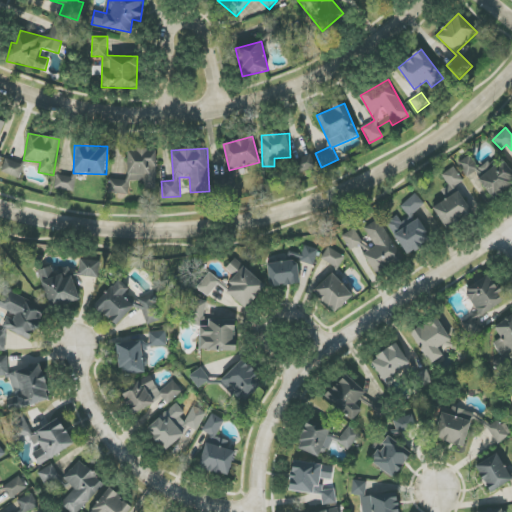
[(156,189),(157,151),(129,150),(128,180),(109,179),(109,193),(129,194),(129,180),(143,181),(143,189),(156,189)]
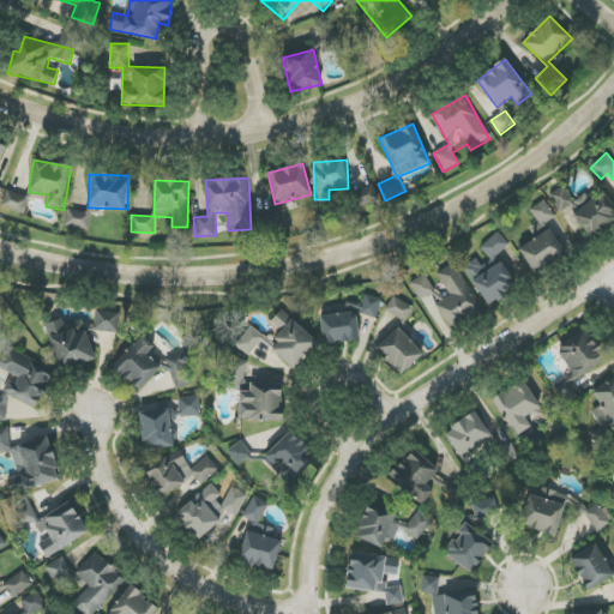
[(613,205),(603,192),(591,200),(587,193),(573,203),(564,187),(549,197),(561,214),(569,208),(591,238),(613,221),(613,205)]
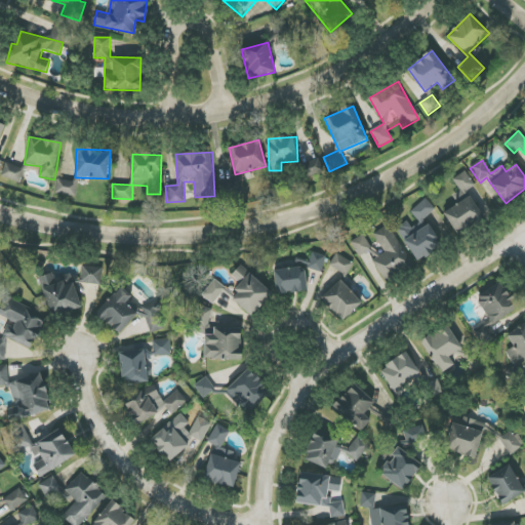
[(1,176),(21,184),(26,169),(6,162),(1,176)]
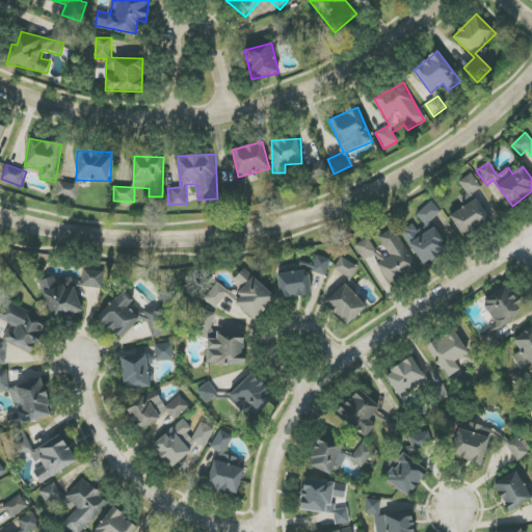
[(79,198),(80,179),(75,179),(75,183),(58,182),(57,197),(79,198)]
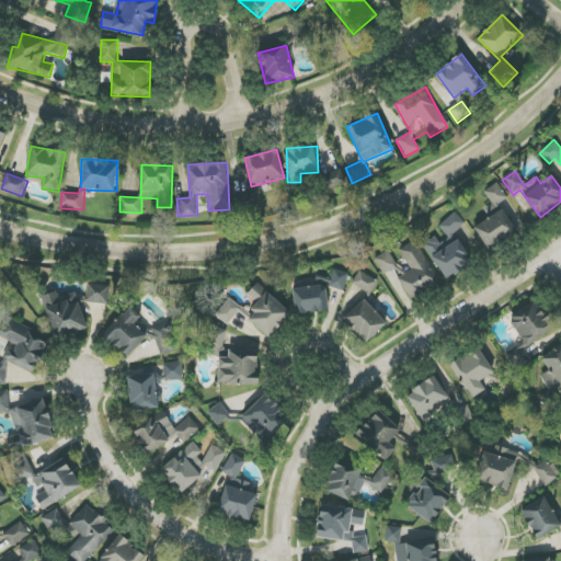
[(238,212),(256,209),(254,194),(236,197),(238,212)]
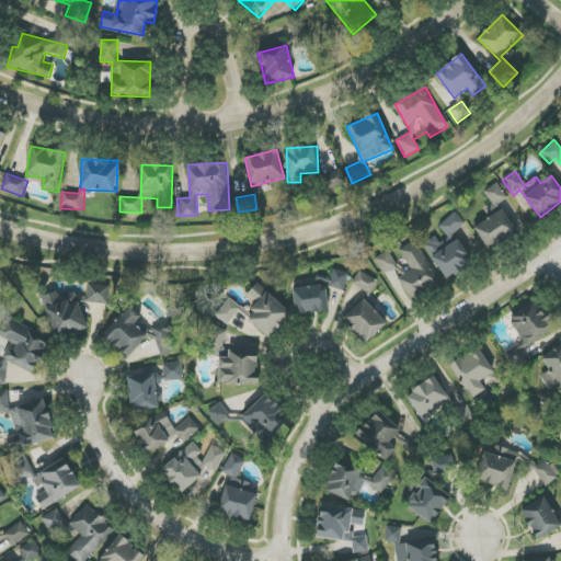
[(474,226),(487,249),(516,233),(504,210),(474,226)]
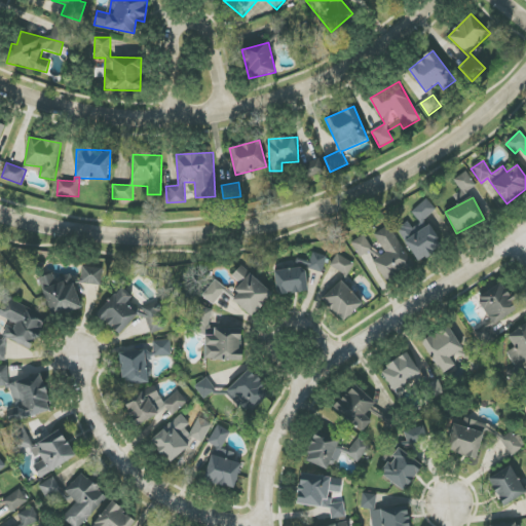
[(421,223),(437,210),(426,198),(412,212),(421,223)]
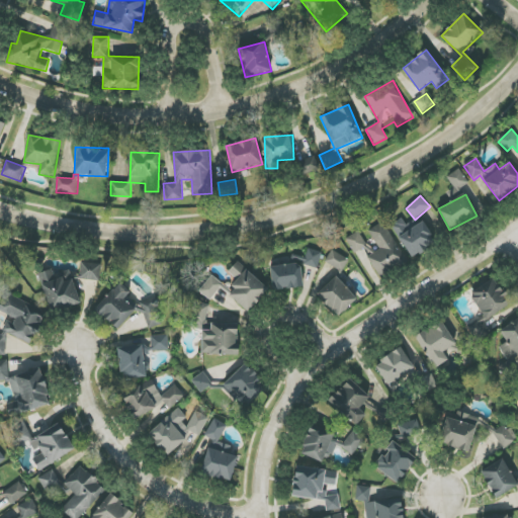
[(412,258),(437,242),(423,221),(411,230),(403,218),(391,226),(412,258)]
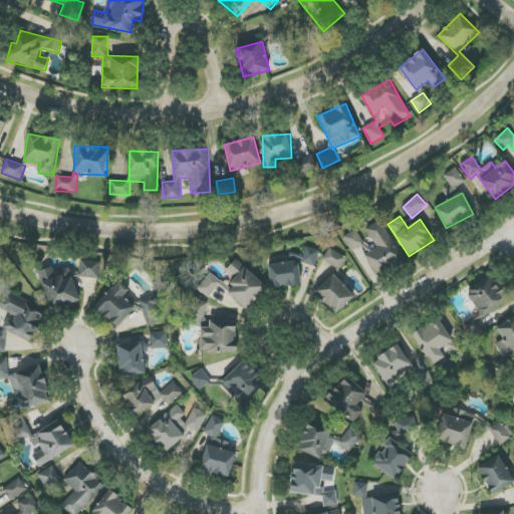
[(365,228),(376,248),(369,252),(356,229),(343,237),(351,252),(363,245),(367,254),(365,255),(376,274),(403,259),(380,220),(365,228)]
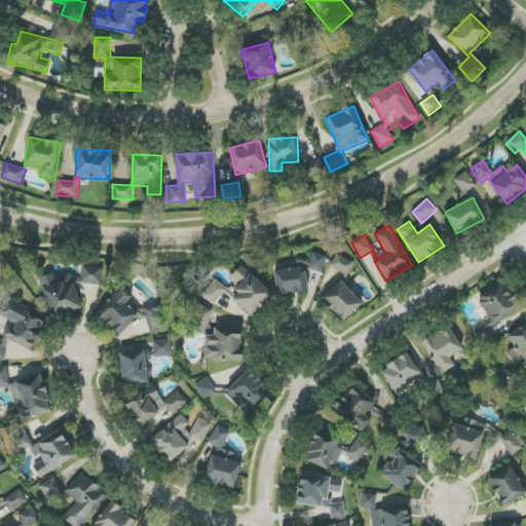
[(327,256),(312,253),(308,269),(323,272),(327,256)]
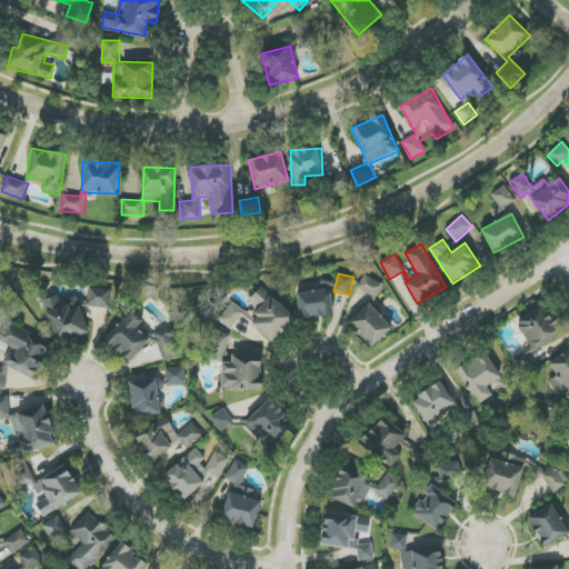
[(357,287),(376,299),(383,286),(365,275),(357,287)]
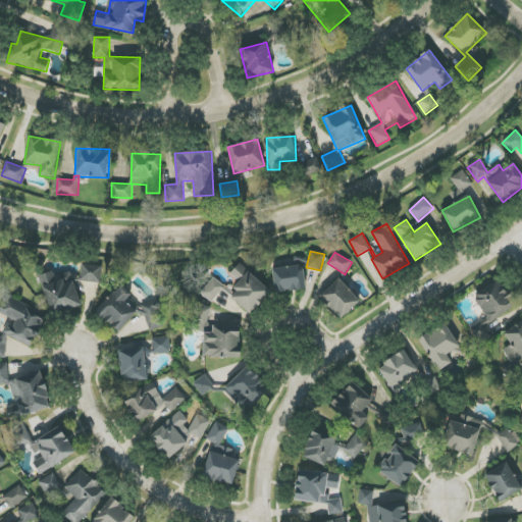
[(230,274),(241,283),(229,295),(250,315),(271,293),(241,263),(230,274)]
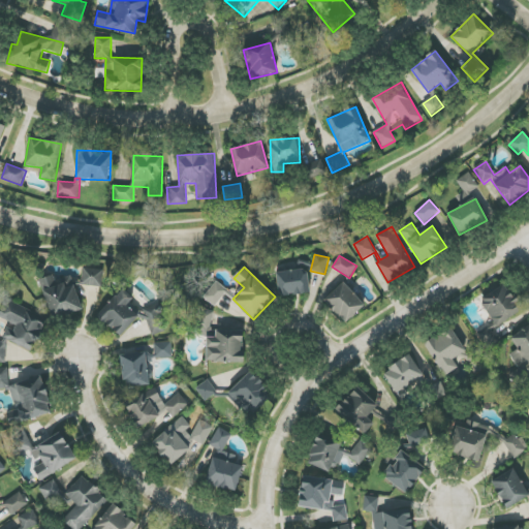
[(82,286),(101,286),(102,270),(83,269),(82,286)]
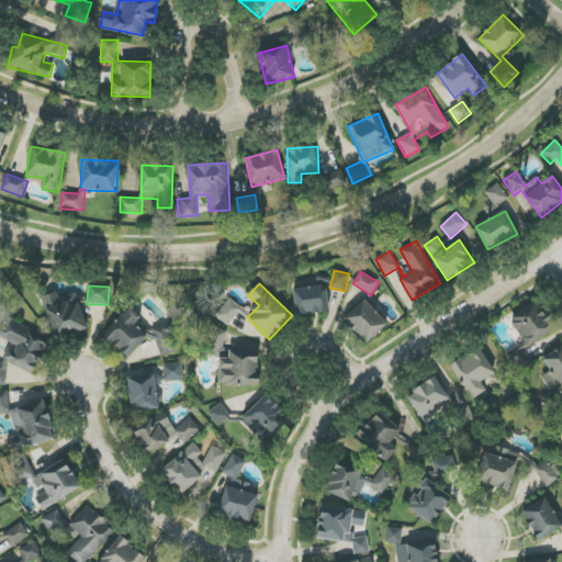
[(296,315),(329,313),(327,287),(294,289),(296,315)]
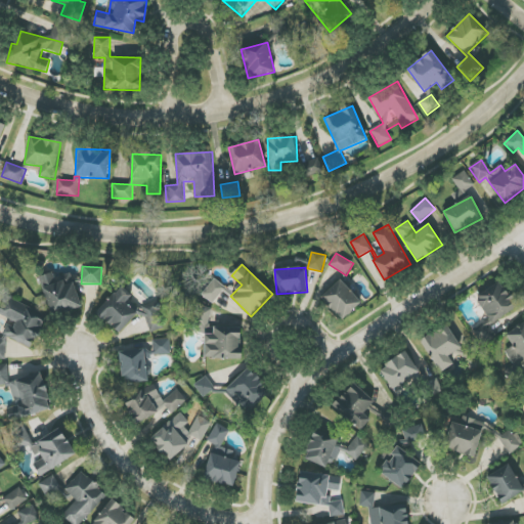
[(40,277),(55,317),(83,306),(70,273),(56,278),(53,272),(40,277)]
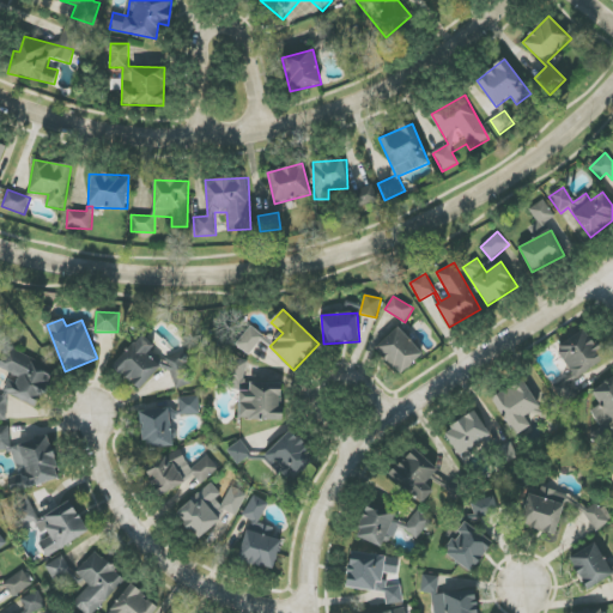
[(236,345),(249,354),(263,337),(252,326),(236,345)]
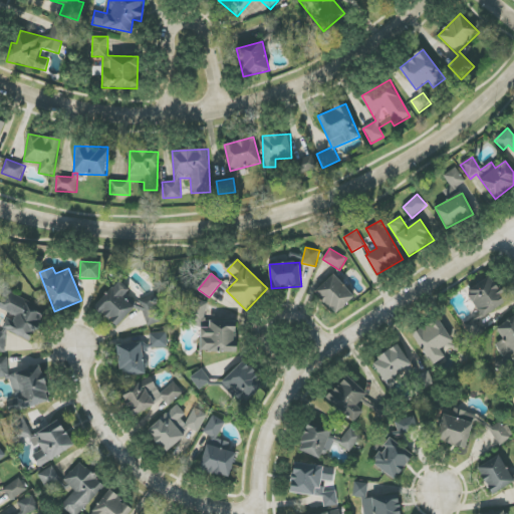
[(355,297),(333,274),(314,291),(336,314),(355,297)]
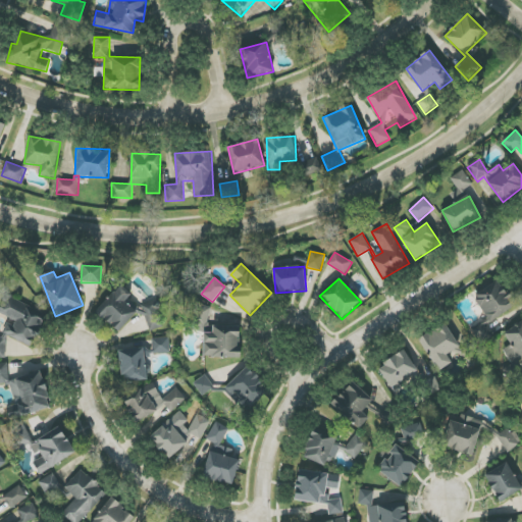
[(515,307),(499,279),(472,295),(486,319),(470,328),(479,345),(492,337),(485,324),(515,307)]
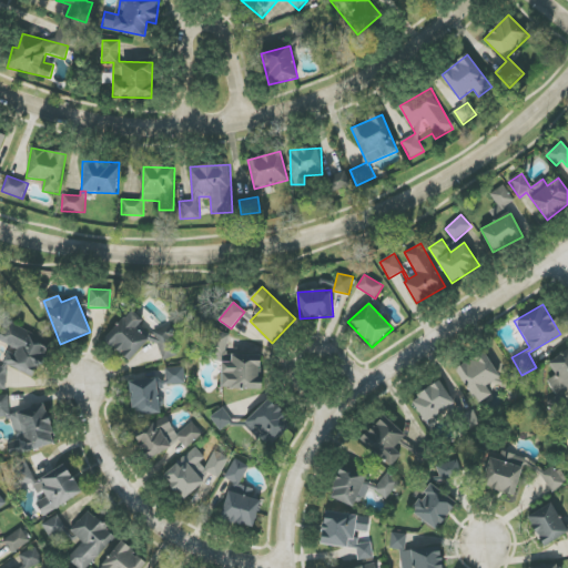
[(0,389),(7,389),(7,371),(9,366),(34,378),(52,344),(8,323),(1,336),(1,342),(7,353),(3,361),(3,367),(0,366),(0,389)]
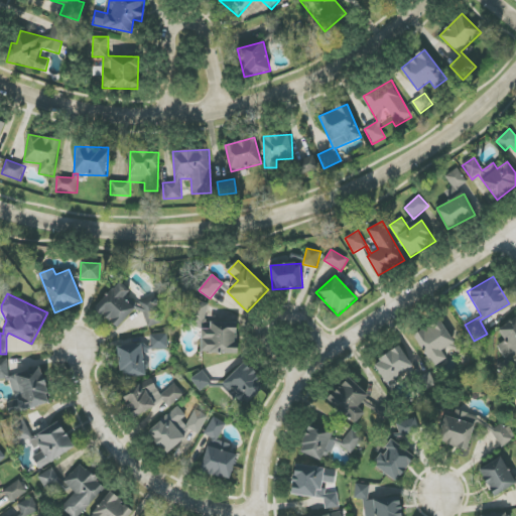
[(207,326),(207,302),(190,301),(189,326),(207,326)]
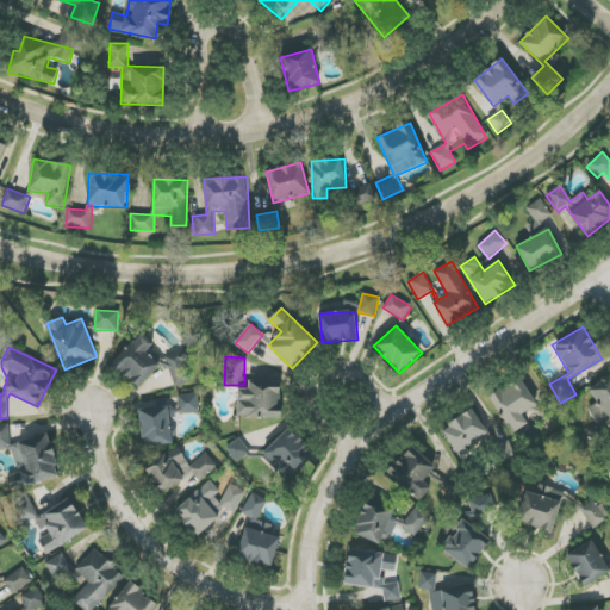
[(609,419),(609,377),(590,392),(598,403),(587,410),(601,428),(609,419)]
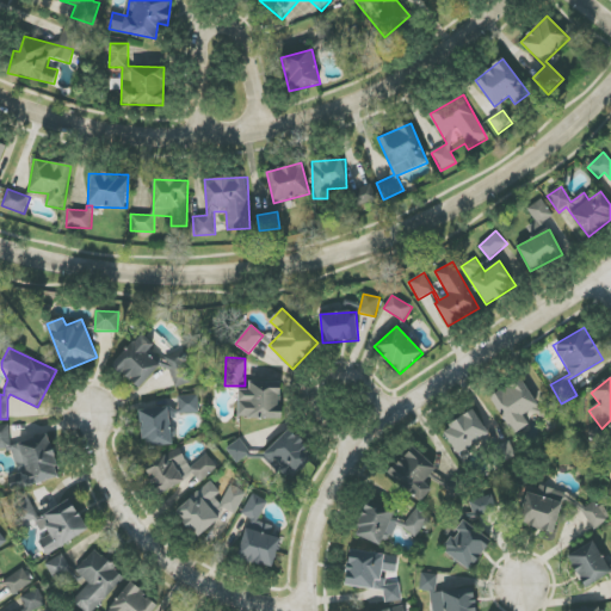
[(538,406),(522,378),(491,396),(513,434),(529,425),(523,415),(538,406)]
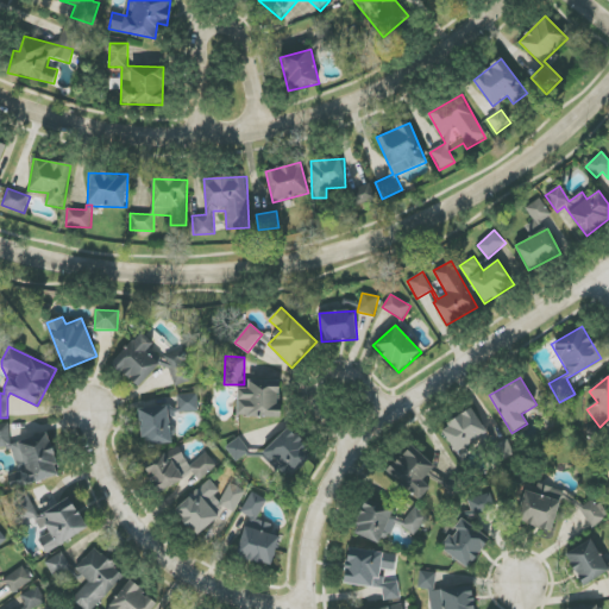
[(238,389),(237,416),(281,418),(281,381),(249,381),(249,389),(238,389)]
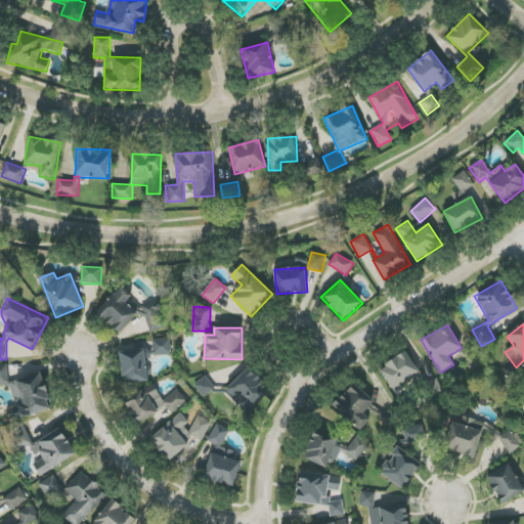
[(153,355),(171,354),(170,339),(153,340),(153,355)]
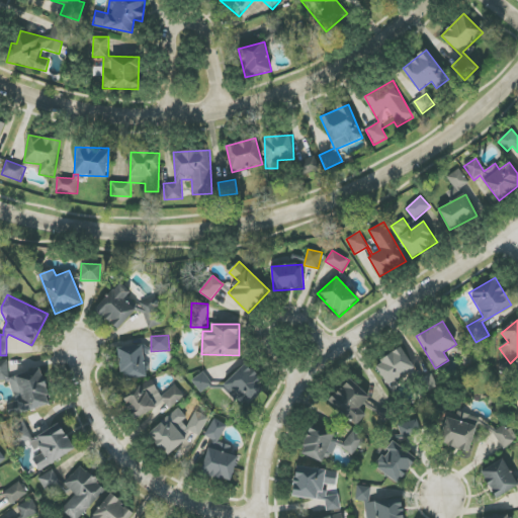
[(147,376),(144,352),(143,345),(118,348),(122,380),(147,376)]
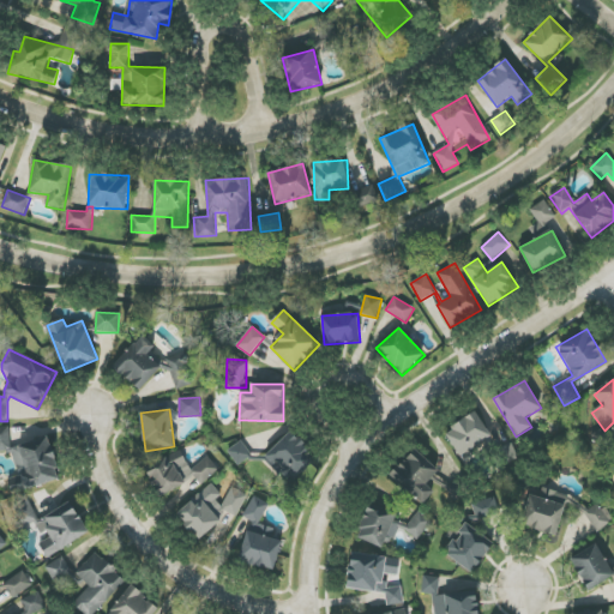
[(459,456),(491,437),(476,413),(445,431),(459,456)]
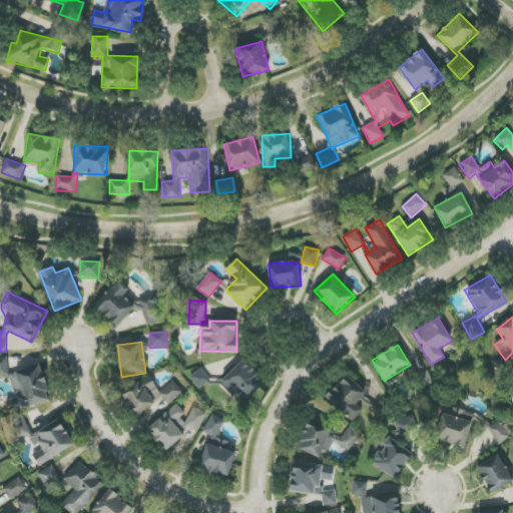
[(10,374),(6,356),(0,357),(0,378),(9,376),(15,397),(6,399),(10,412),(50,402),(40,366),(10,374)]
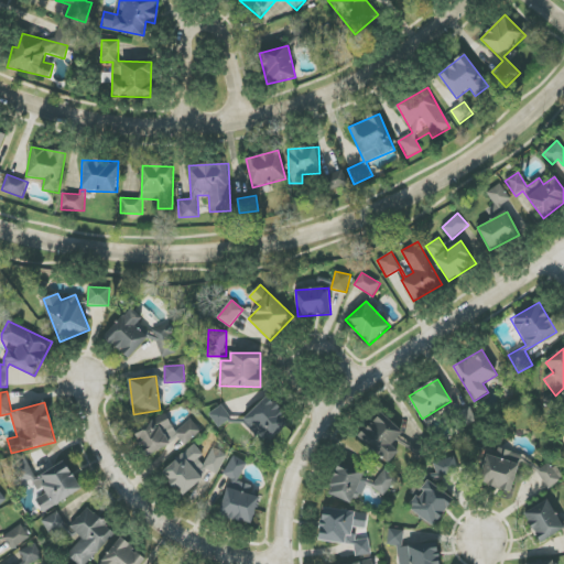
[(243,419),(267,444),(291,421),(268,396),(243,419)]
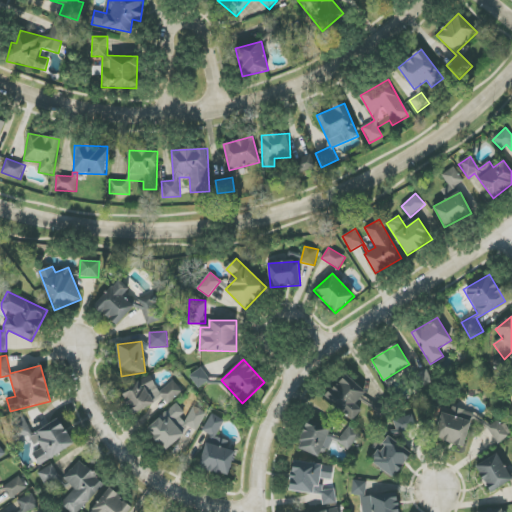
[(190,375),(197,389),(209,382),(202,368),(190,375)]
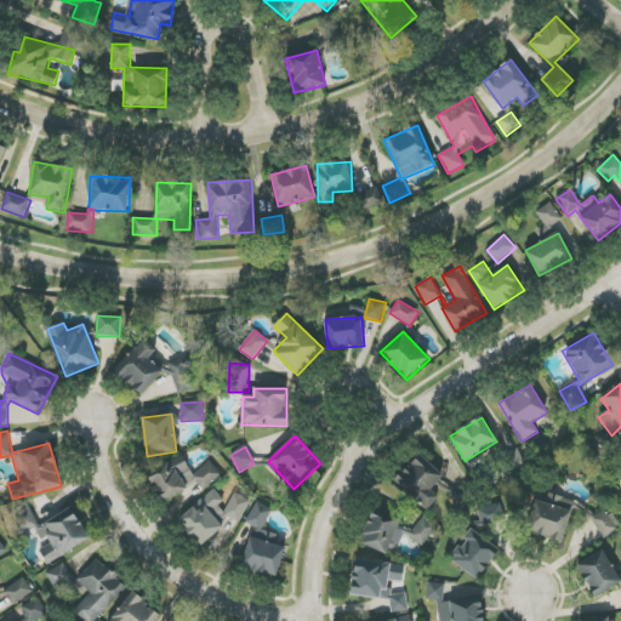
[(439,497),(431,490),(444,477),(420,454),(396,479),(427,511),(439,497)]
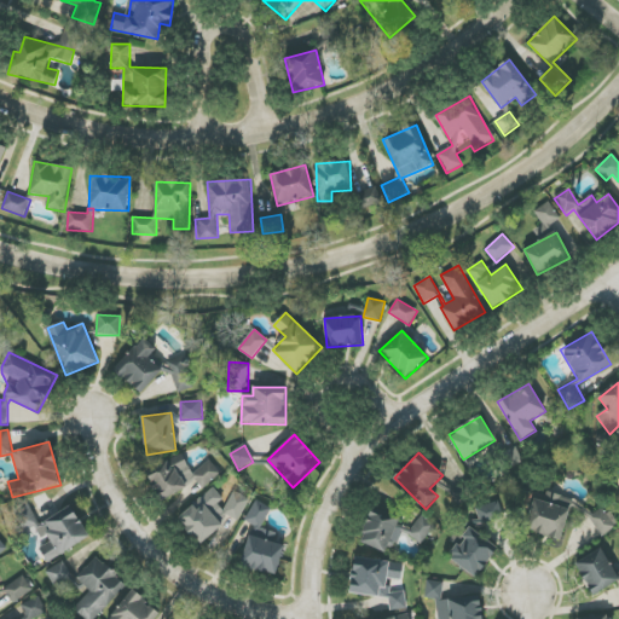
[(221,473),(209,460),(195,473),(183,460),(173,469),(169,463),(148,481),(167,503),(195,480),(203,489),(221,473)]
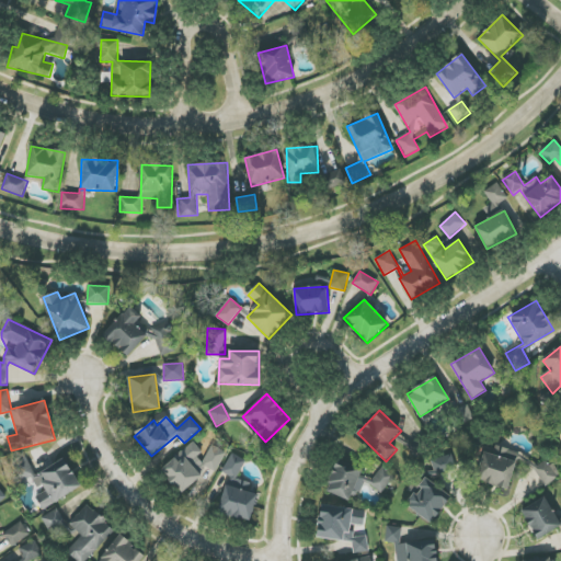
[(161,470),(182,495),(203,478),(191,464),(203,454),(194,443),(161,470)]
